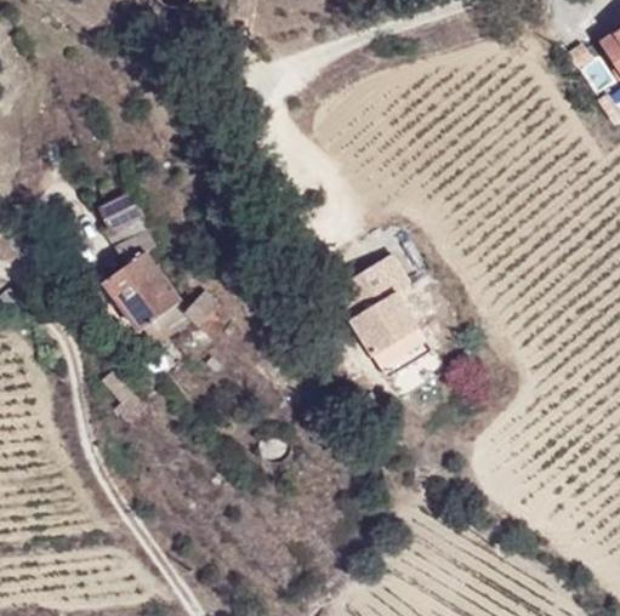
[(619,73),(619,23),(597,39),(619,73)]
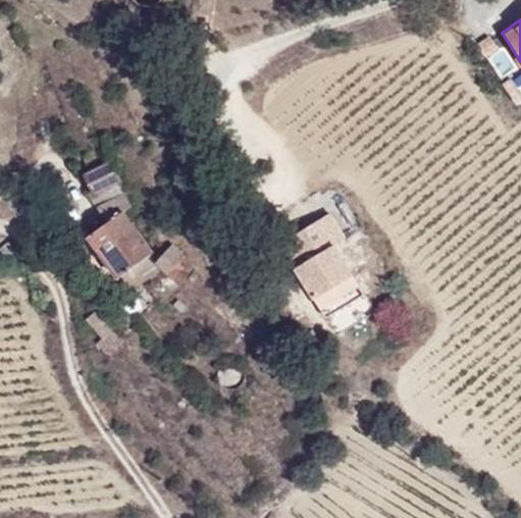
[(480,47),(512,102),(520,96),(520,73),(500,36),(480,47)]
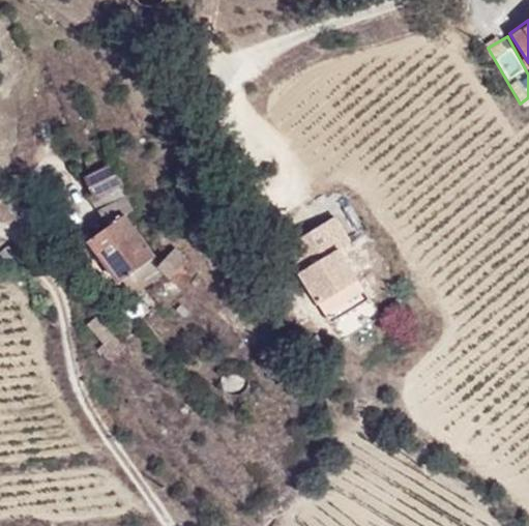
[(106,167),(83,179),(103,216),(126,204),(106,167)]
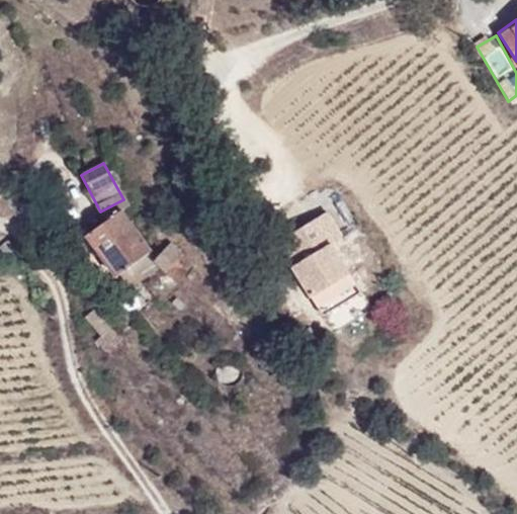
[(117,276),(153,248),(118,207),(84,236),(117,276)]
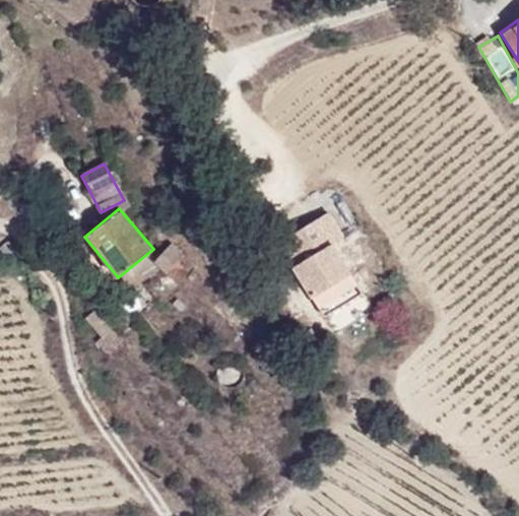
[(280,238),(320,315),(362,294),(334,241),(346,235),(333,210),(280,238)]
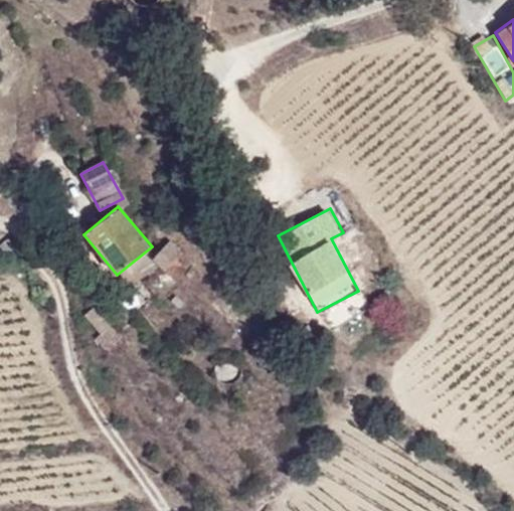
[(335,238),(358,287),(379,277),(356,228),(335,238)]
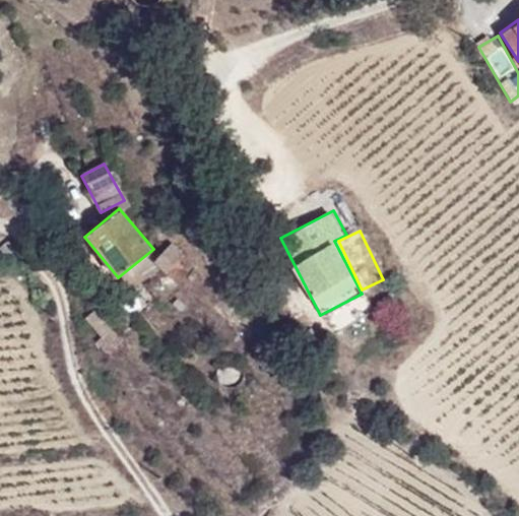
[(170,245),(152,263),(177,287),(195,269),(170,245)]
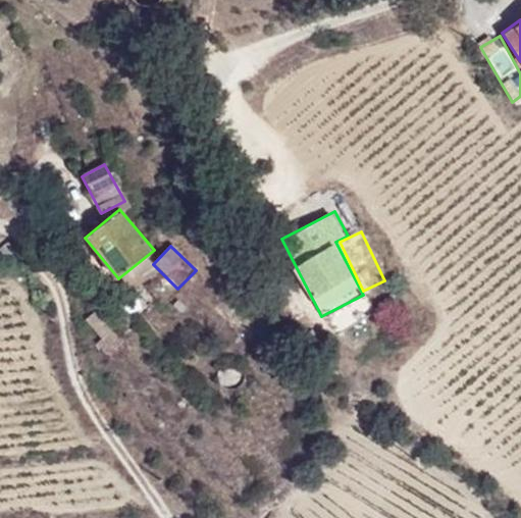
[(108,355),(122,345),(98,313),(85,324),(108,355)]
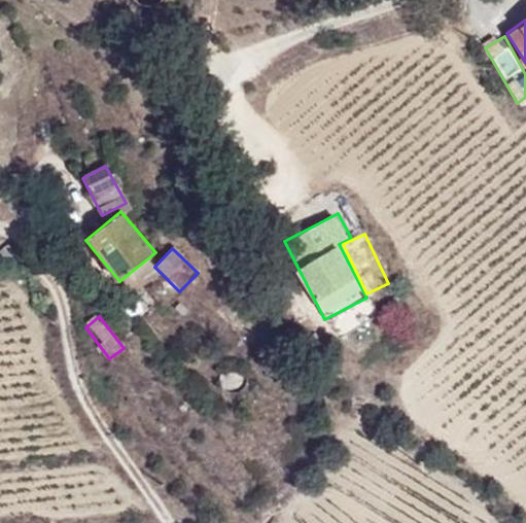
All buildings are outlined.
